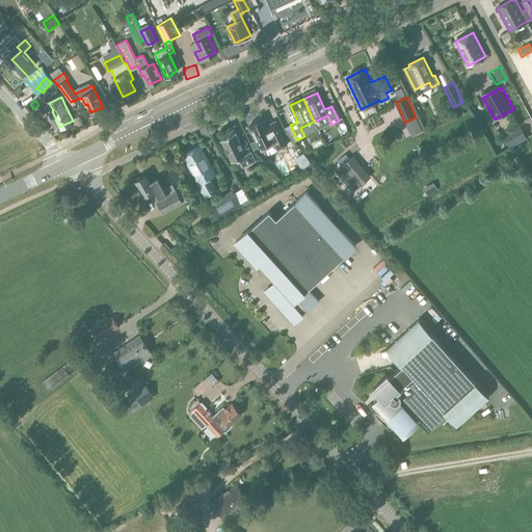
[(523,133),(531,128),(531,106),(531,105),(513,113),(523,133)]
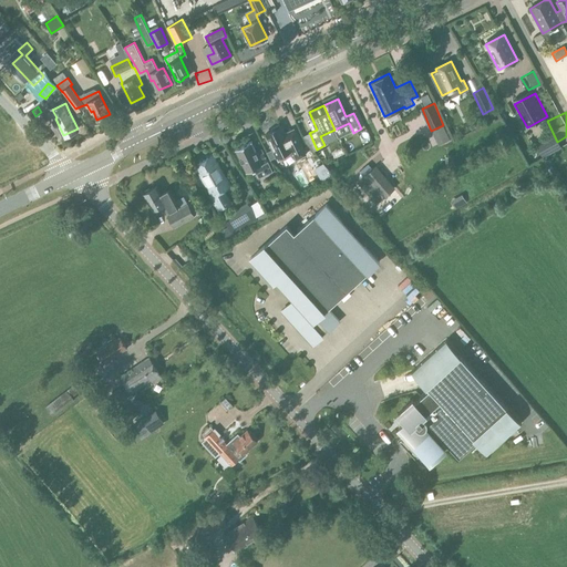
[(266,133),(266,135),(265,135),(268,142),(269,142),(278,161),(294,153),(297,158),(307,153),(295,130),(286,134),(281,125),(280,126),(279,124),(272,127),(274,130),(266,133)]
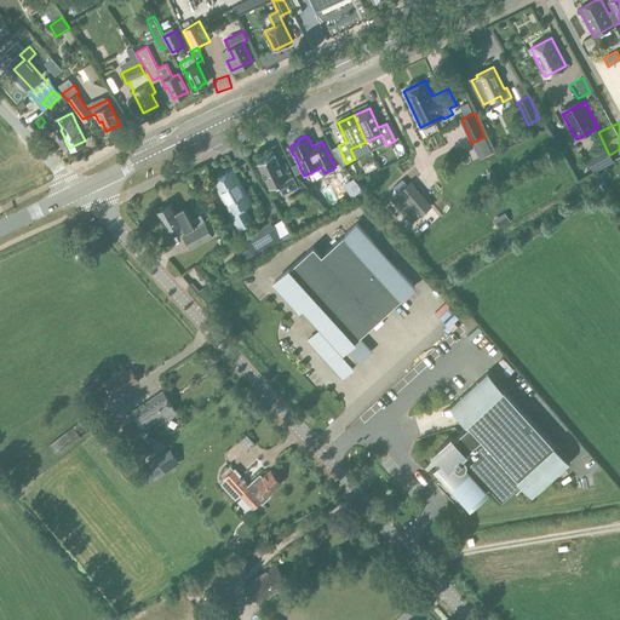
[(603,151),(591,155),(595,166),(607,162),(603,151)]
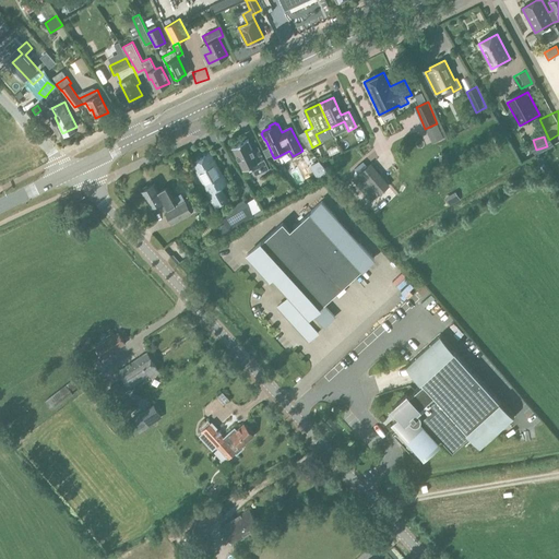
[(254,152),(248,139),(248,138),(232,146),(233,146),(242,168),(242,169),(257,162),(262,171),(269,168),(260,150),(254,152)]
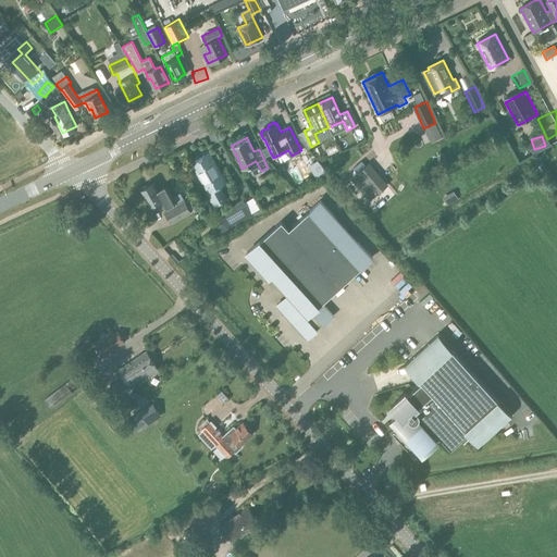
[(190,162),(208,193),(206,194),(213,207),(226,199),(220,186),(226,182),(209,151),(190,162)]
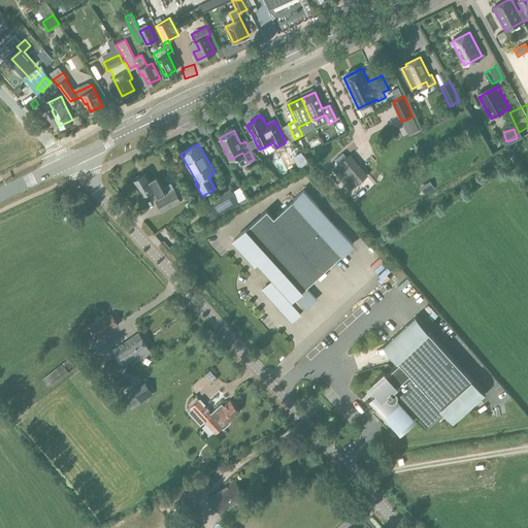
[(300,169),(310,163),(301,152),(293,157),(300,169)]
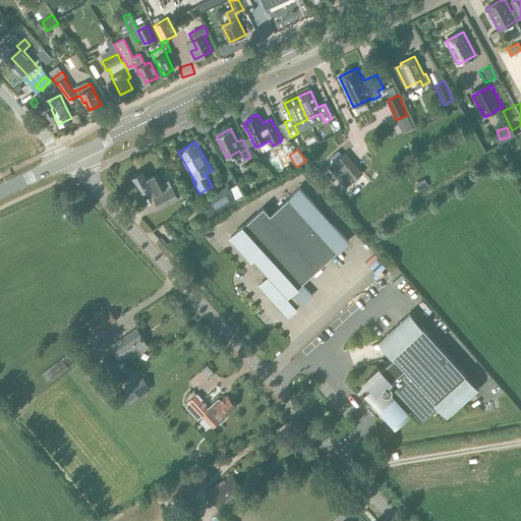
[(363,174),(346,154),(335,163),(352,183),(363,174)]
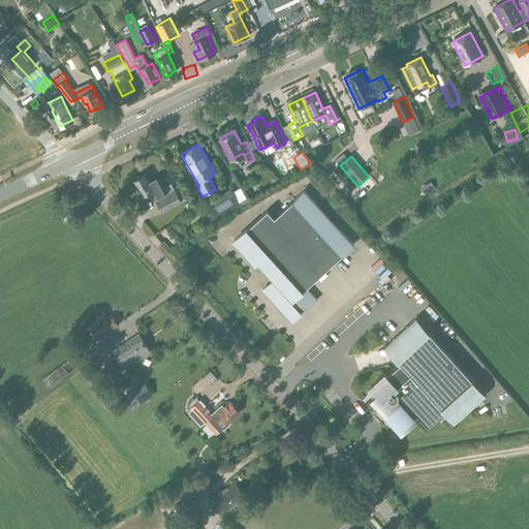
[(135,179),(133,180),(143,194),(153,188),(159,198),(157,200),(163,211),(181,200),(175,190),(165,195),(156,178),(151,181),(146,173),(141,176),(138,175),(135,177),(135,179)]
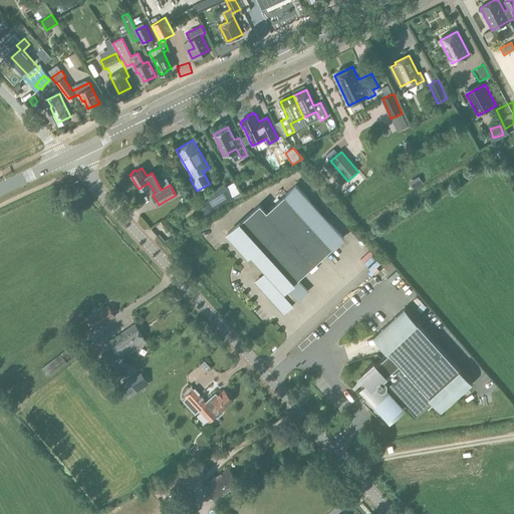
[(260,204),(227,234),(248,256),(250,254),(267,272),(265,274),(264,273),(255,281),(273,300),(275,298),(280,304),(278,306),(283,312),(292,304),(291,303),(297,297),(299,298),(308,290),(299,281),(298,281),(296,280),(344,237),(296,184),(267,211),(260,204)]
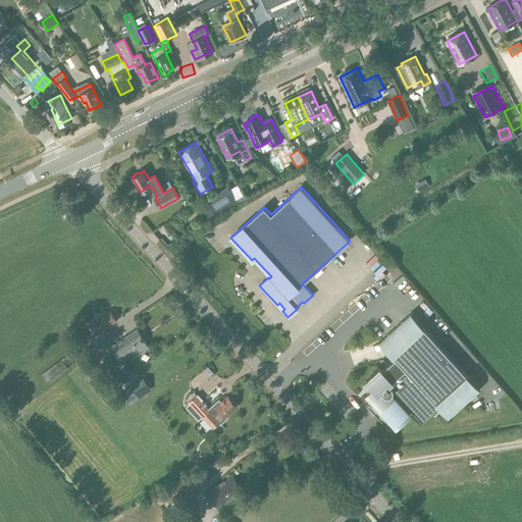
[(214,215),(237,201),(228,188),(206,201),(208,205),(214,215)]
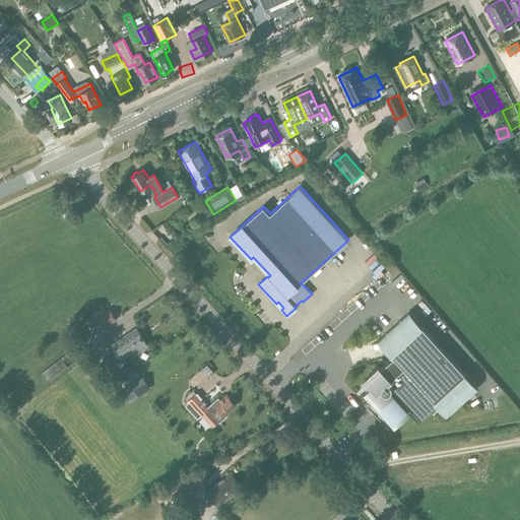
[(72,201),(61,206),(65,214),(76,209),(72,201)]
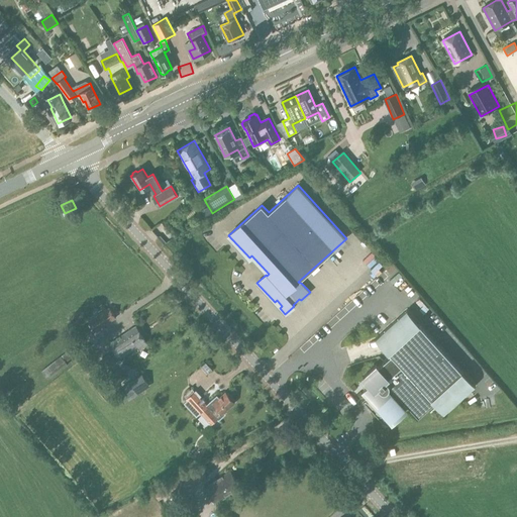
[(374,281),(369,284),(375,295),(380,292),(374,281)]
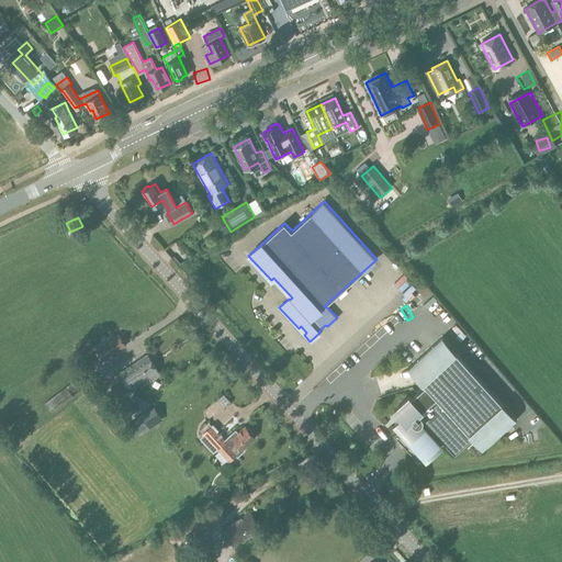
[(119,334),(96,348),(104,360),(126,346),(119,334)]
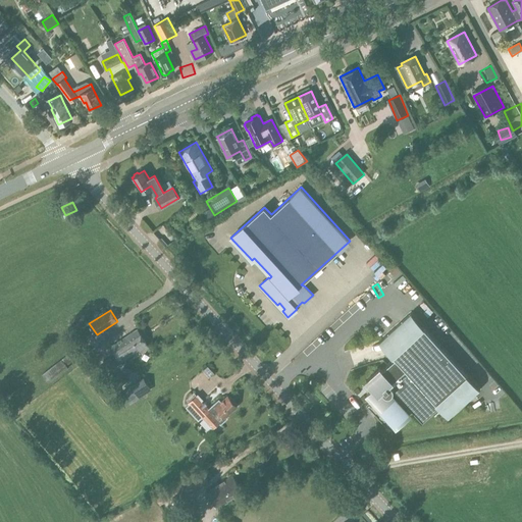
[(366,404),(387,427),(392,423),(396,427),(410,415),(406,410),(409,407),(422,422),(439,408),(449,418),(480,389),(411,313),(379,342),(395,358),(382,370),(380,368),(366,380),(369,383),(369,384),(369,386),(369,387),(370,387),(372,388),(373,387),(374,388),(367,396),(371,400),(366,404)]
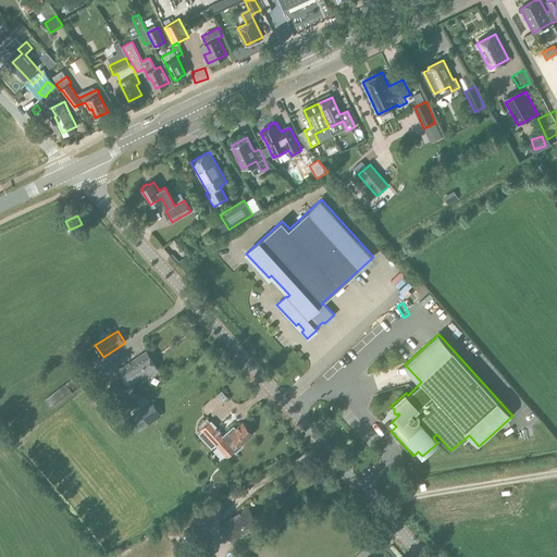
[(285,337),(280,342),(285,349),(291,345),(285,337)]
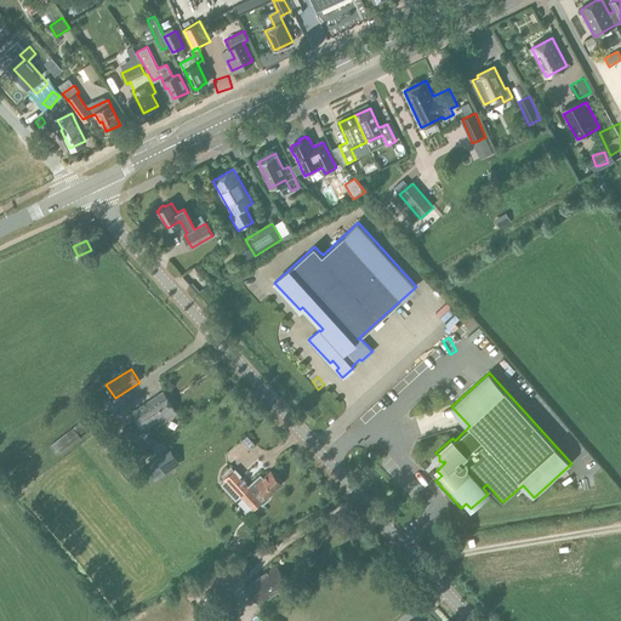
[(164,391),(132,411),(146,431),(166,417),(167,420),(178,414),(164,391)]
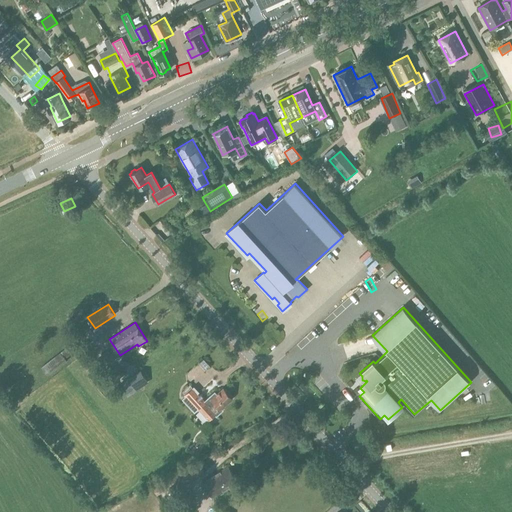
[(341,359),(351,356),(347,340),(337,343),(341,359)]
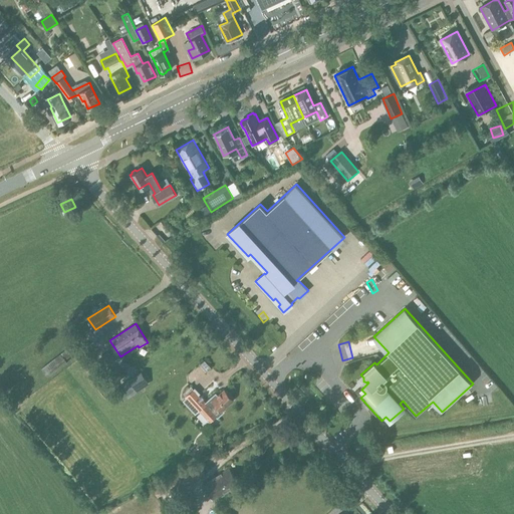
[(68,347),(41,368),(48,376),(68,362),(65,359),(73,353),(68,347)]
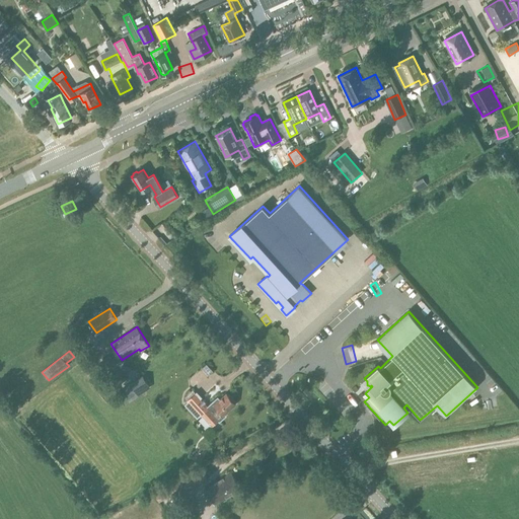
[(116,365),(108,356),(99,363),(105,372),(116,365)]
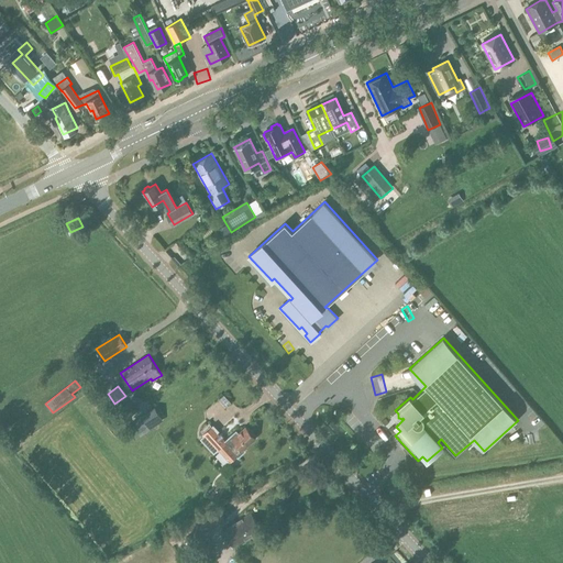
[(132,408),(125,399),(118,405),(124,414),(132,408)]
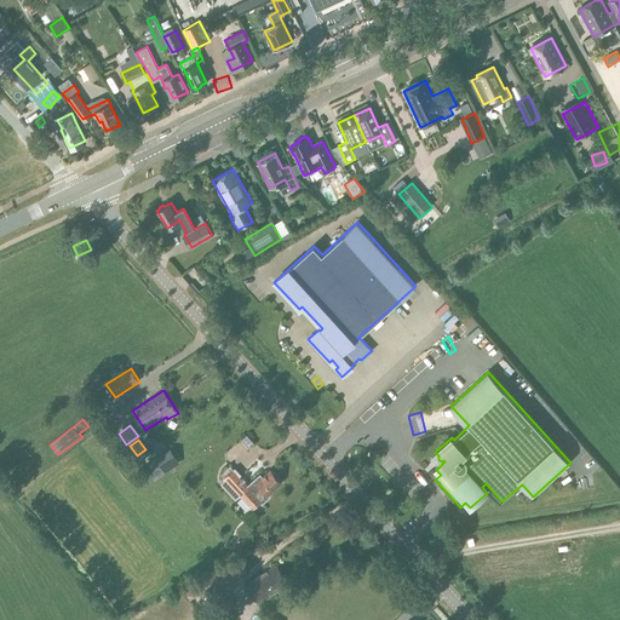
[(155,481),(182,464),(172,449),(145,466),(155,481)]
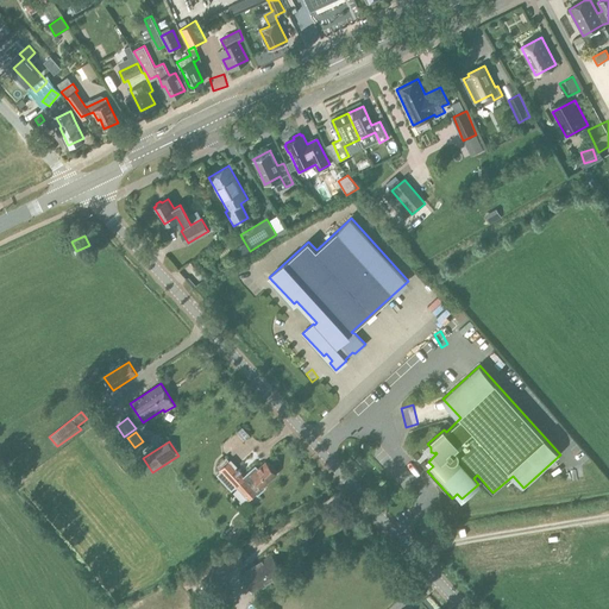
[(230,460),(218,470),(234,488),(236,487),(249,500),(258,491),(257,491),(263,487),(277,473),(265,462),(251,475),(246,478),(230,460)]
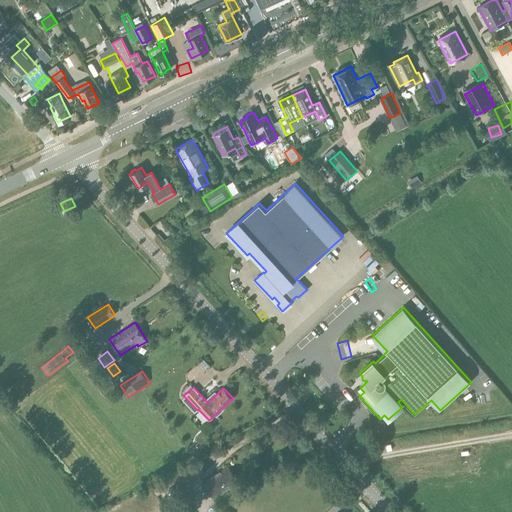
[(202,461),(201,462),(178,474),(184,484),(206,473),(203,468),(205,467),(202,461)]
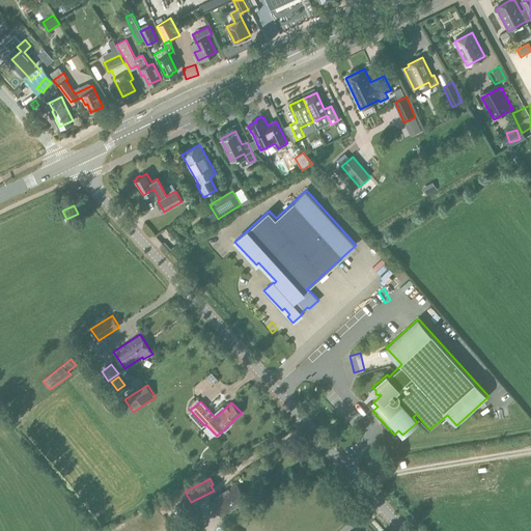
[(236,483),(211,500),(220,515),(246,499),(236,483)]
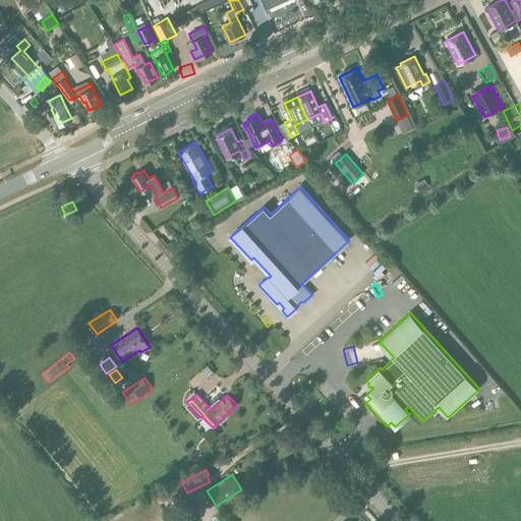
[(169,486),(167,488),(156,494),(161,505),(174,499),(174,500),(186,494),(181,482),(170,487),(169,486)]
